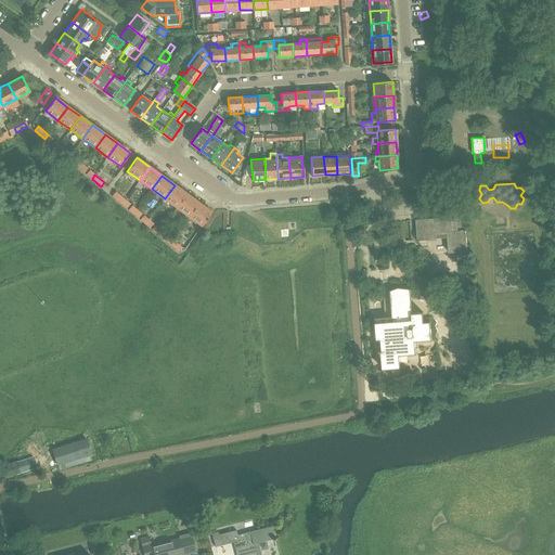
[(175,185),(165,198),(177,207),(186,194),(175,185)]
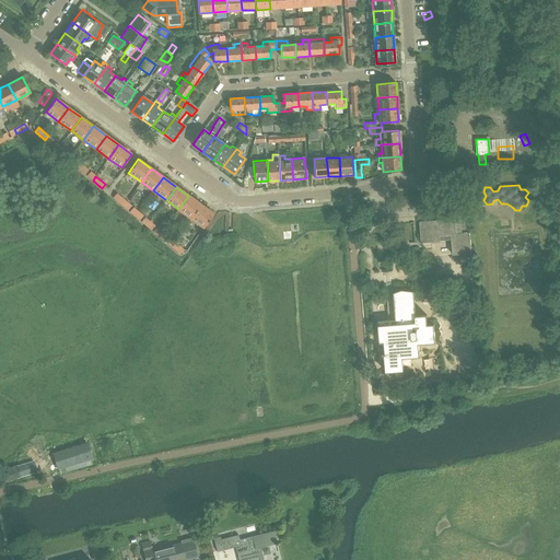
[(120,189),(117,194),(113,198),(123,206),(126,201),(124,199),(127,195),(120,189)]
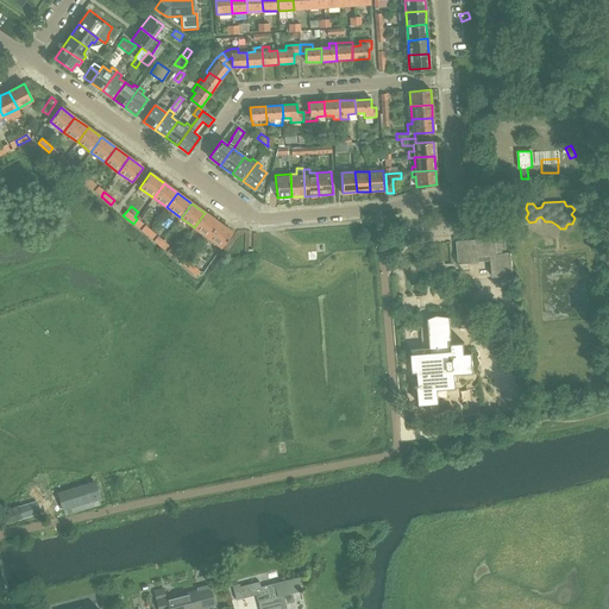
[(205,213),(194,227),(208,238),(219,223),(205,213)]
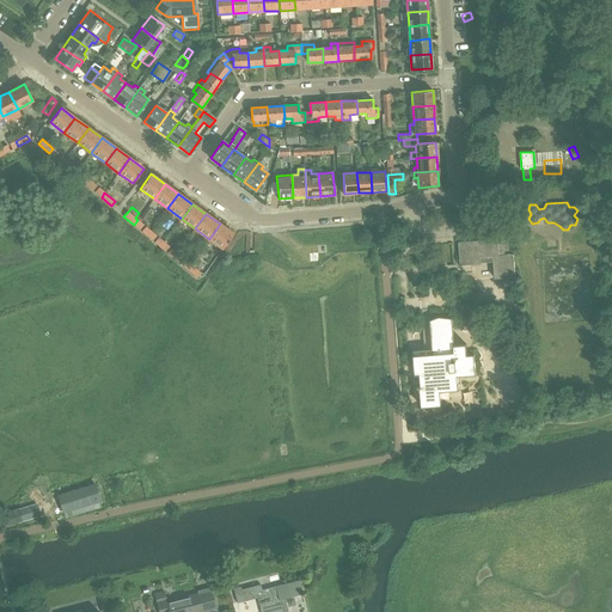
[(220,224),(209,239),(222,249),(233,234),(220,224)]
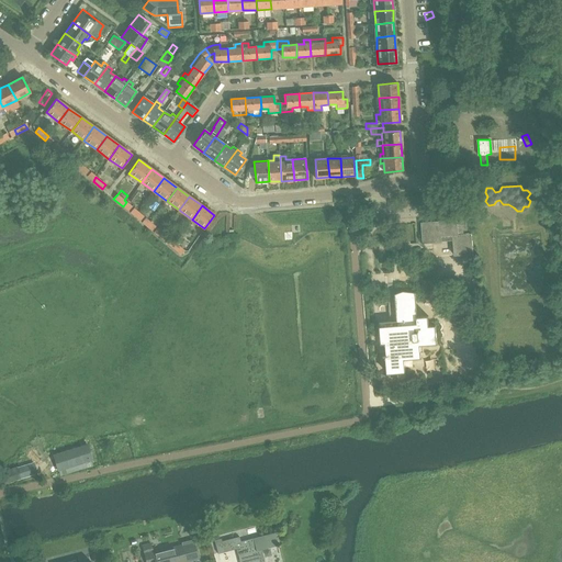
[(422,223),(423,244),(442,242),(442,240),(453,239),(454,256),(473,254),(472,233),(470,233),(470,232),(468,232),(465,213),(439,215),(439,221),(422,223)]
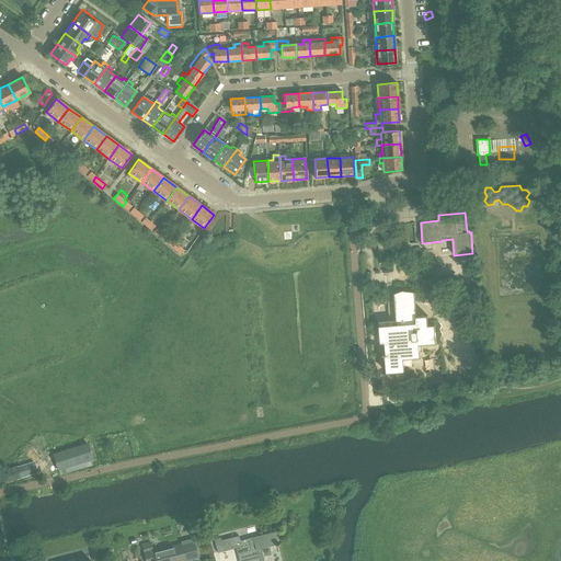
[(174,242),(171,247),(180,254),(184,251),(174,242)]
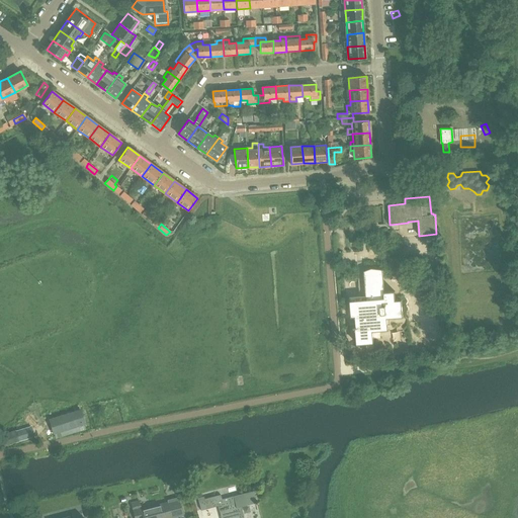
[(363,271),(365,299),(363,300),(361,300),(361,296),(350,296),(352,317),(355,317),(356,327),(354,327),(354,329),(356,328),(357,344),(373,343),(372,331),(389,330),(387,318),(403,317),(402,300),(396,300),(395,291),(383,292),(382,269),(370,268),(363,271)]
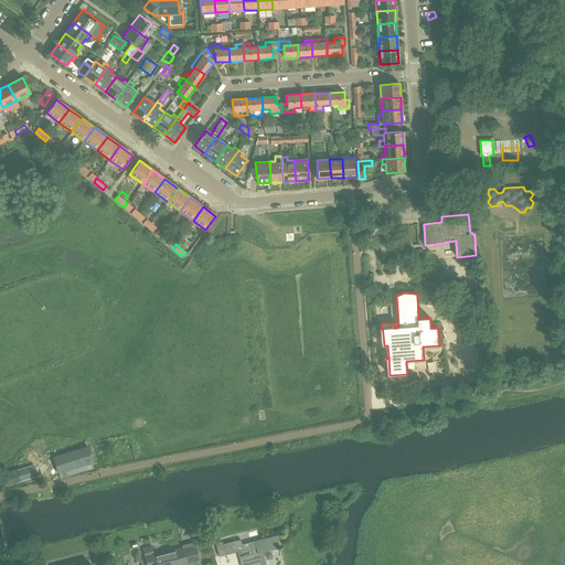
[(59,473),(60,473),(61,478),(82,471),(93,468),(92,464),(94,462),(88,446),(53,457),(59,473)]
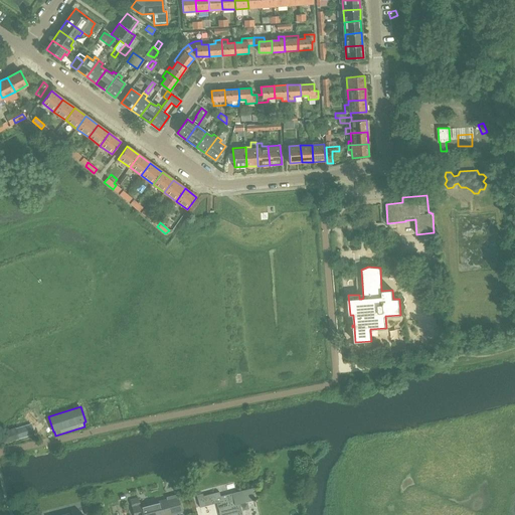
[(0,434),(3,444),(33,434),(30,424),(16,430),(16,428),(0,433),(0,434)]
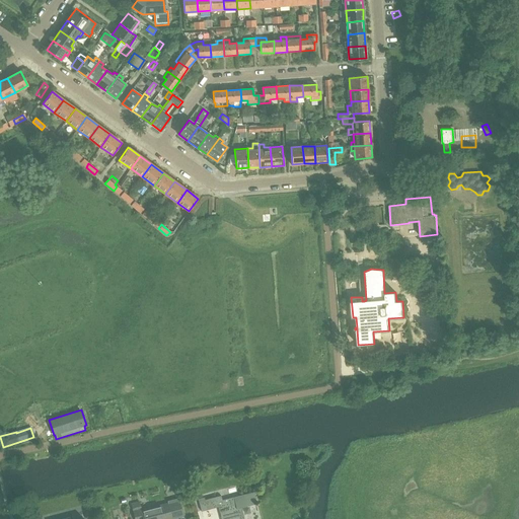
[(221,495),(205,500),(204,497),(198,499),(201,511),(207,510),(218,507),(221,518),(243,518),(241,508),(257,504),(254,492),(222,500),(221,495)]
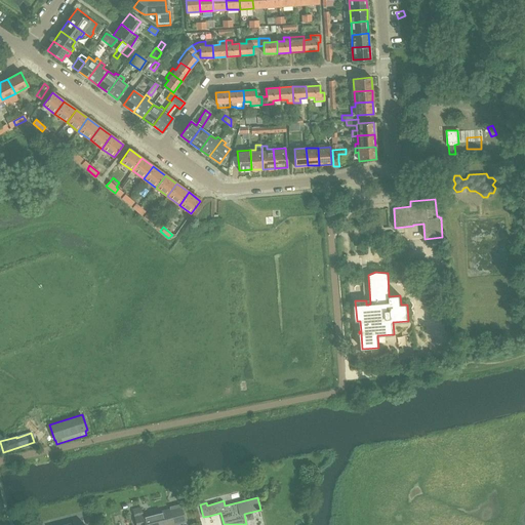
[(133,510),(134,516),(136,524),(170,524),(185,521),(180,503),(169,507),(170,510),(144,516),(143,514),(142,508),(133,510)]
